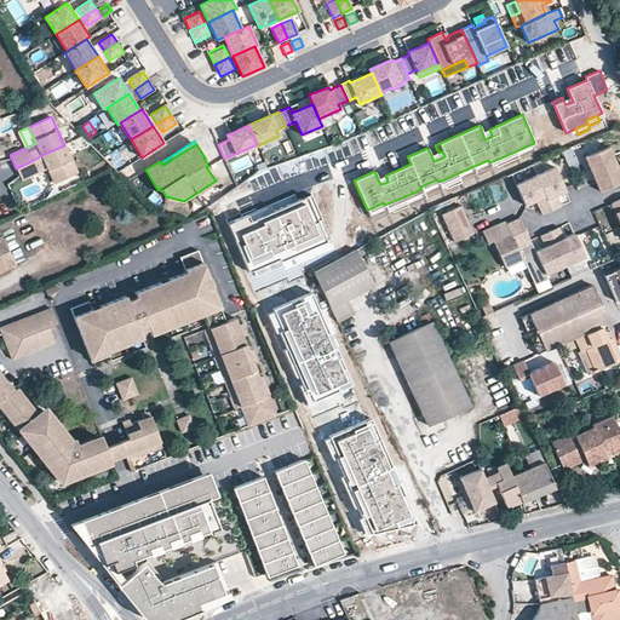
[(64,145),(41,155),(45,164),(49,171),(55,184),(78,173),(64,145)]
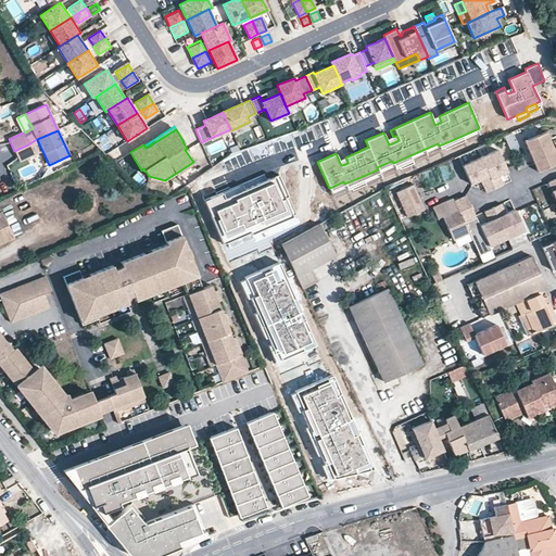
[(555,146),(553,148),(545,131),(525,141),(538,171),(555,162),(555,146)]
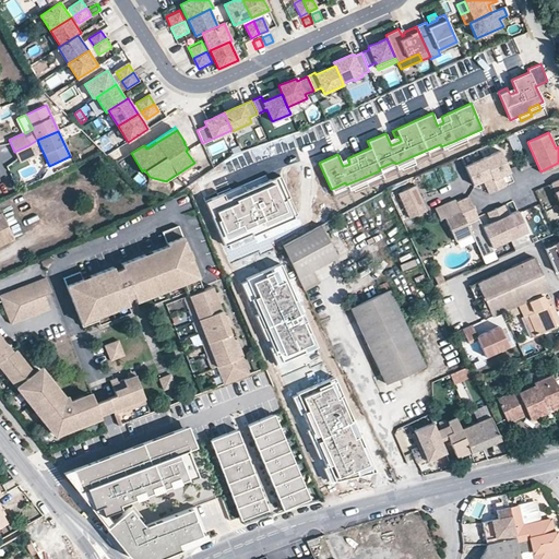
[(474,139),(472,133),(452,142),(454,147),(474,139)]
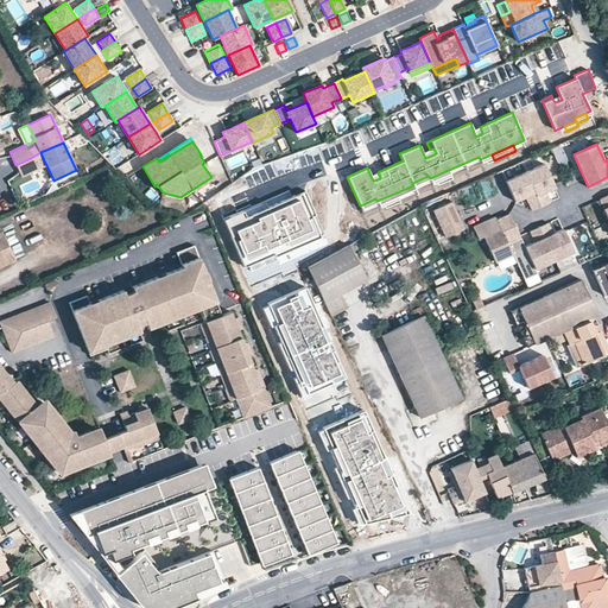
[(31,158),(33,165),(44,160),(40,152),(31,158)]
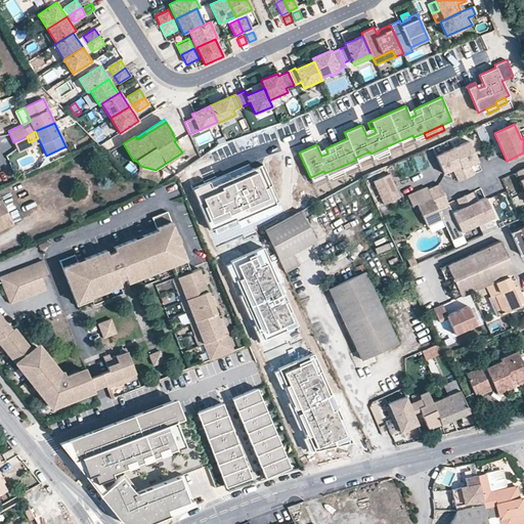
[(413,137),(412,135),(382,148),(385,154),(415,140),(413,137)]
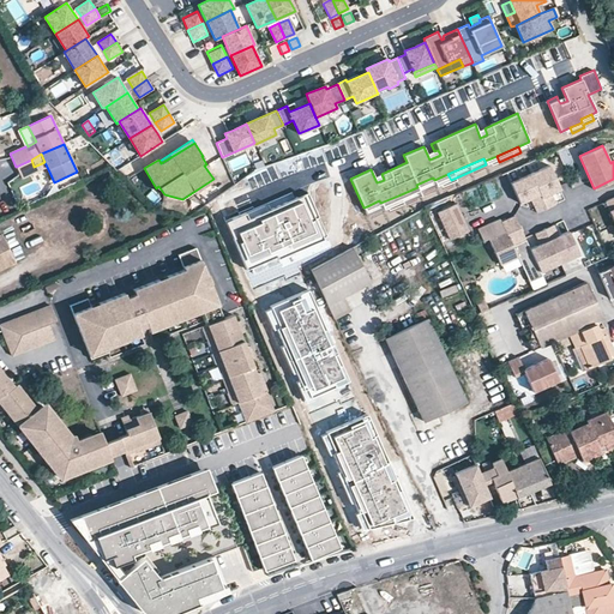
[(31,160),(16,167),(20,174),(22,179),(36,172),(34,167),(31,160)]
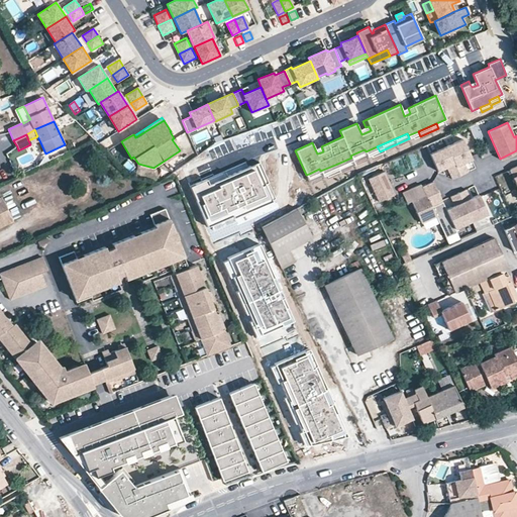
[(463,139),(448,147),(460,175),(469,171),(463,162),(473,158),(463,139)]
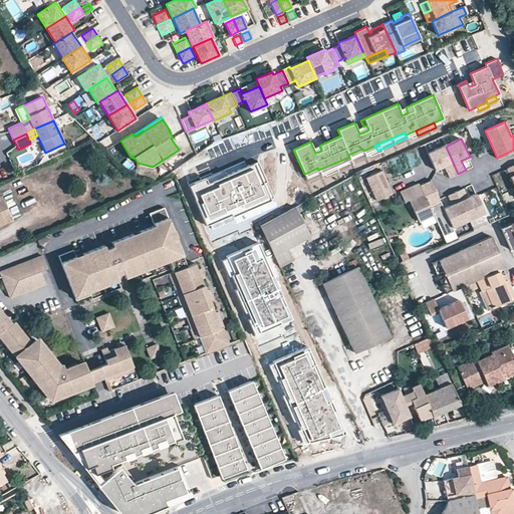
[(446,147),(429,154),(437,170),(446,166),(451,177),(458,174),(446,147)]
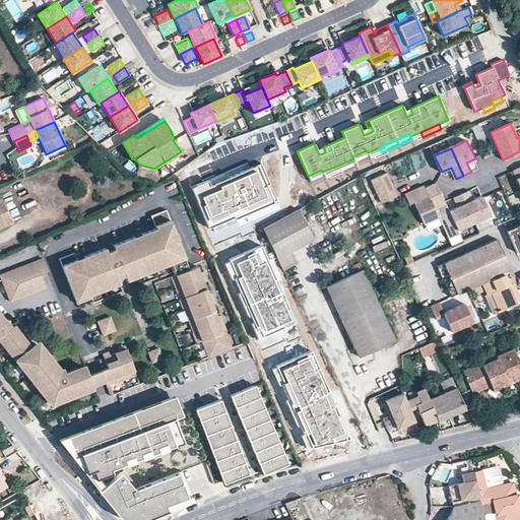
[(355,164),(353,158),(337,166),(339,171),(355,164)]
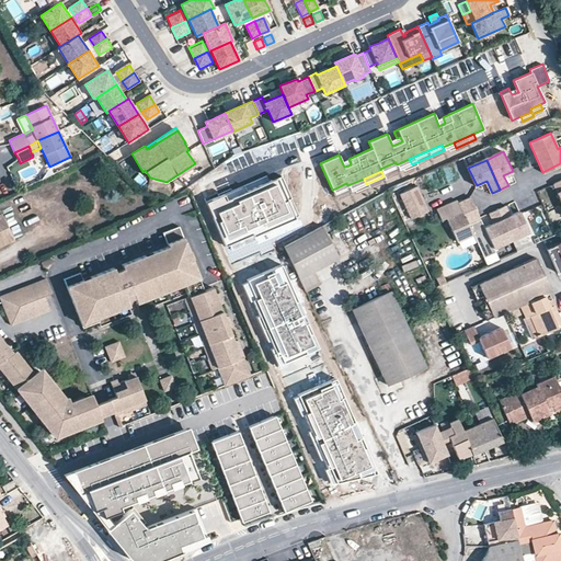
[(227,202),(215,206),(221,221),(216,224),(225,245),(254,233),(255,236),(271,229),(268,222),(278,219),(281,225),(295,218),(287,199),(290,198),(284,183),(272,189),(229,207),(227,202)]
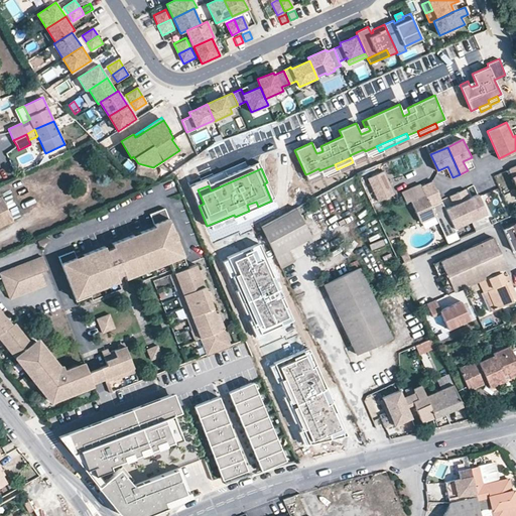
[(209,185),(211,190),(250,173),(248,168),(209,185)]
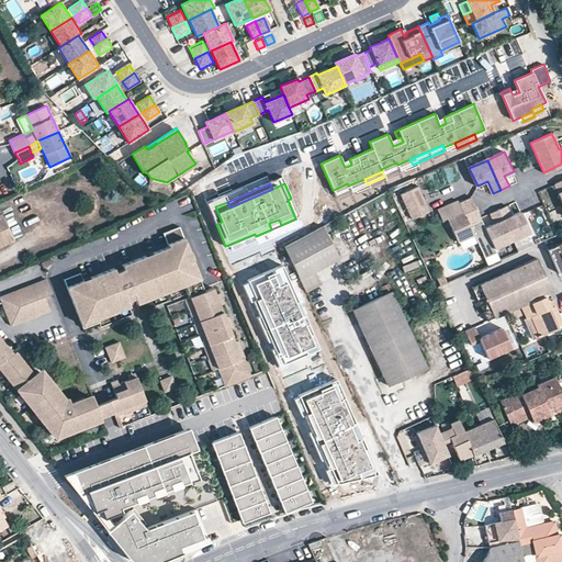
[(350,189),(347,183),(336,189),(338,194),(350,189)]
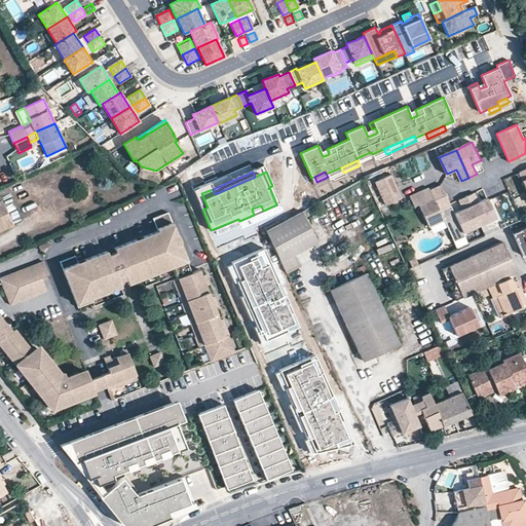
[(391,175),(375,182),(385,205),(402,198),(391,175)]
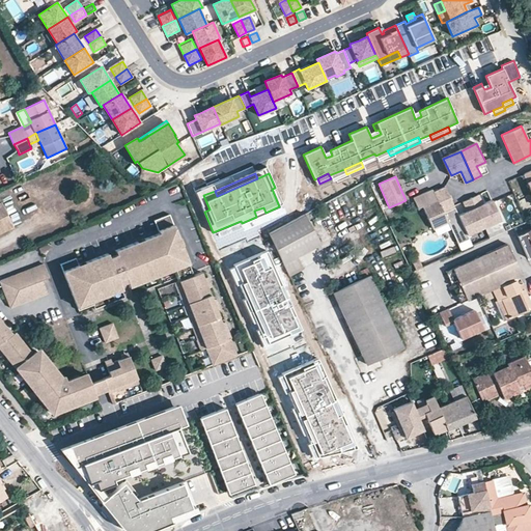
[(459,216),(446,187),(431,194),(429,189),(415,196),(420,206),(423,204),(434,227),(448,221),(458,243),(469,238),(467,233),(459,216)]
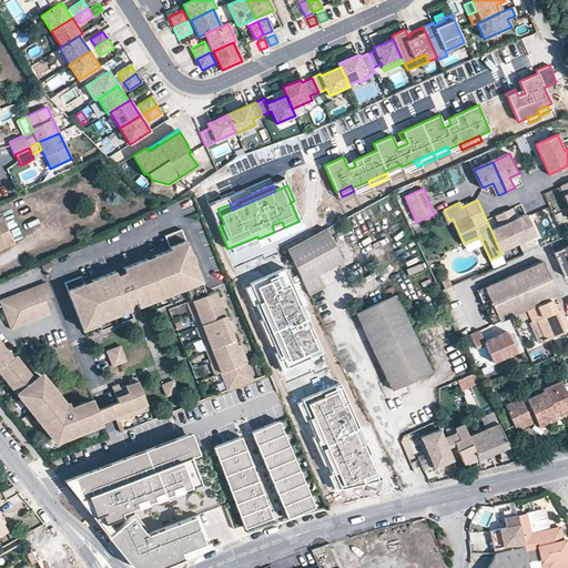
[(224,224),(217,209),(212,212),(219,226),(224,224)]
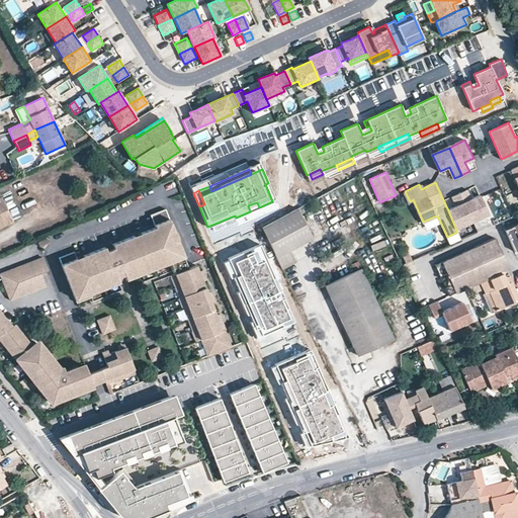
[(471,199),(467,190),(460,193),(471,221),(488,214),(480,195),(471,199)]
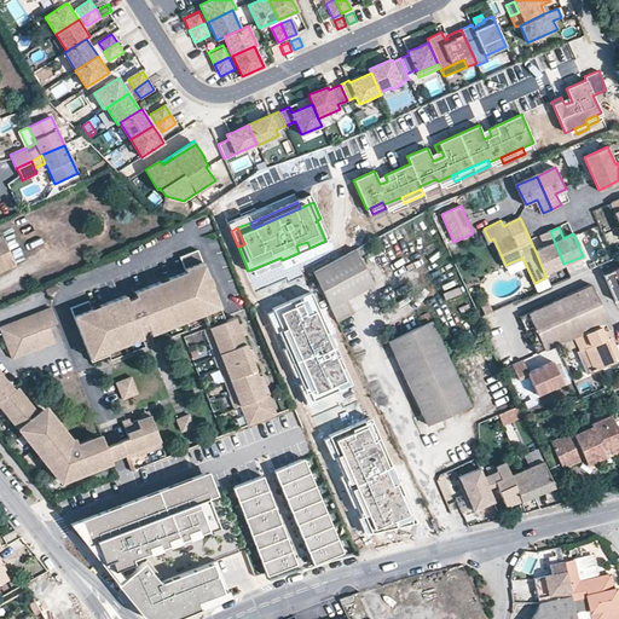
[(563,264),(550,231),(541,235),(545,247),(536,252),(544,272),(563,264)]
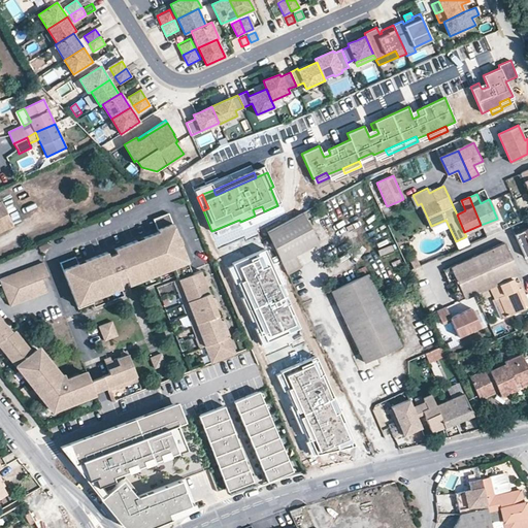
[(0,232),(12,227),(1,202),(0,202),(0,232)]
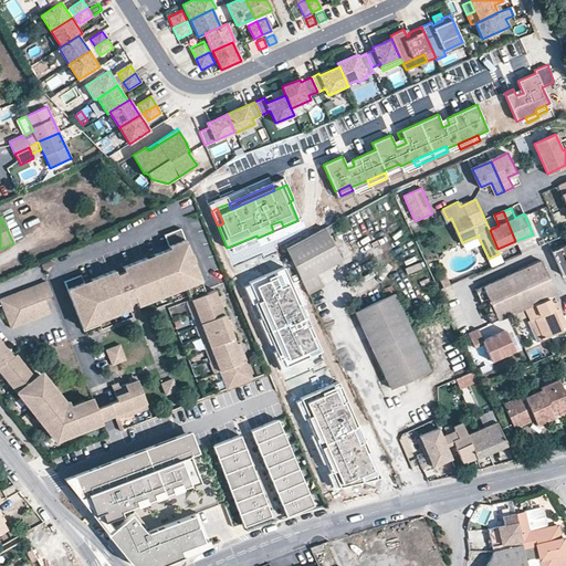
[(271,224),(273,231),(283,227),(281,221),(271,224)]
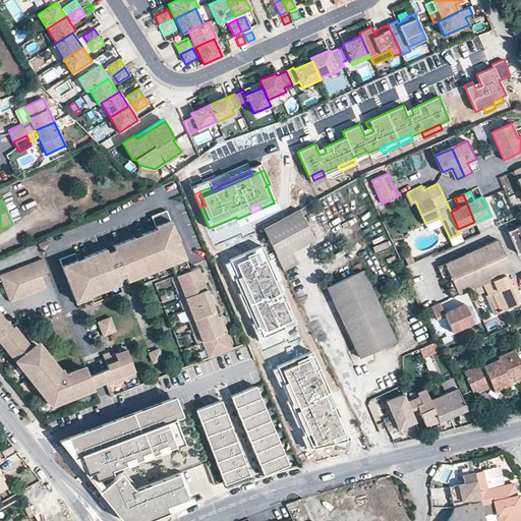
[(316,241),(301,209),(265,229),(284,270),(297,265),(292,251),(316,241)]
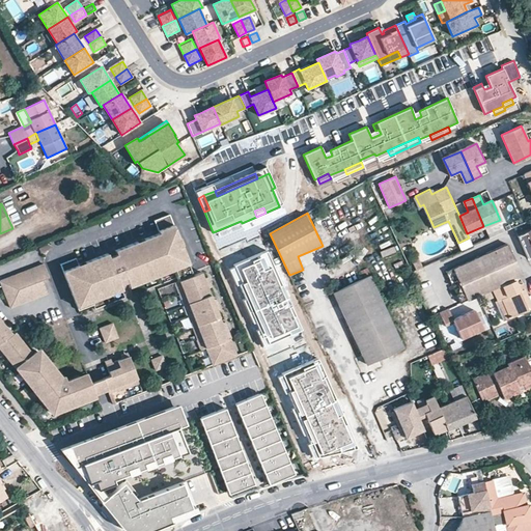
[(202,338),(206,348),(213,365),(236,357),(230,339),(228,340),(202,273),(194,276),(183,246),(176,248),(174,241),(180,239),(171,216),(156,221),(161,234),(145,240),(150,253),(144,256),(139,243),(116,251),(129,282),(172,266),(174,270),(178,282),(180,281),(185,292),(189,304),(193,315),(198,326),(202,338)]
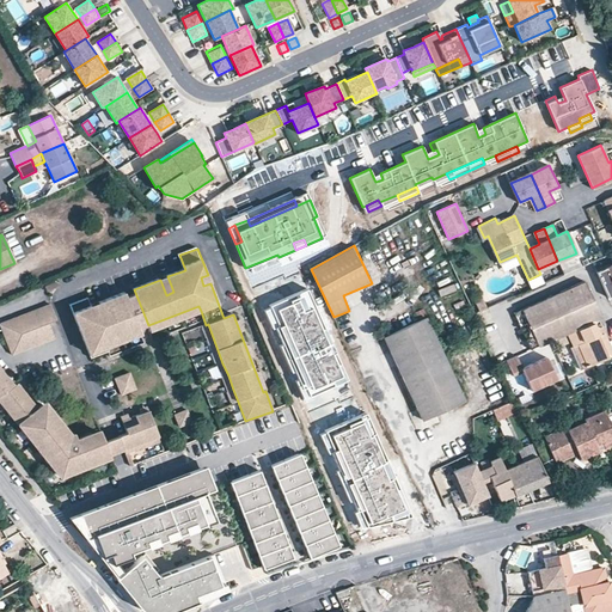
[(611,263),(599,270),(609,293),(611,291),(611,263)]
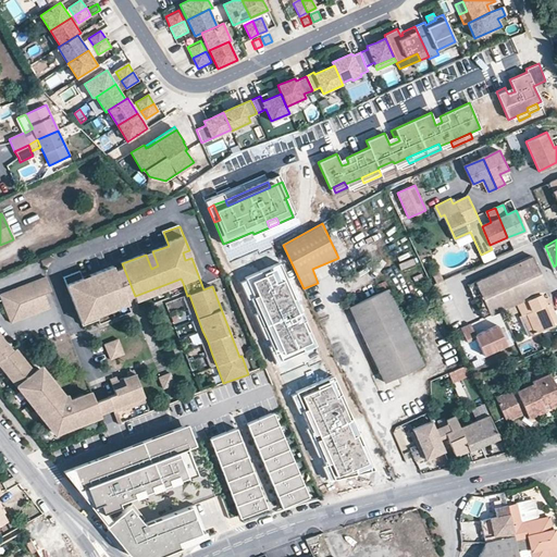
[(544,304),(541,296),(540,293),(547,288),(543,279),(534,283),(529,269),(536,265),(532,256),(475,281),(481,292),(473,295),(475,299),(483,296),(484,299),(477,302),(479,308),(486,305),(491,314),(514,304),(519,314),(524,312),(533,333),(556,322),(556,311),(556,309),(553,310),(548,302),(544,304)]
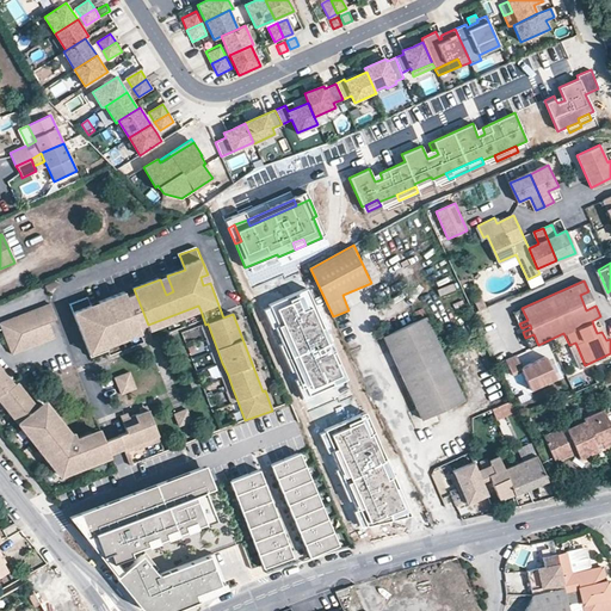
[(442,298),(457,291),(454,284),(438,291),(442,298)]
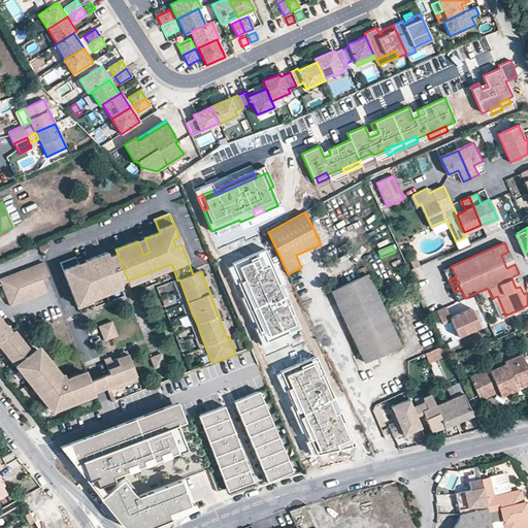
[(129,285),(128,281),(116,250),(108,253),(121,284),(122,289),(129,285)]
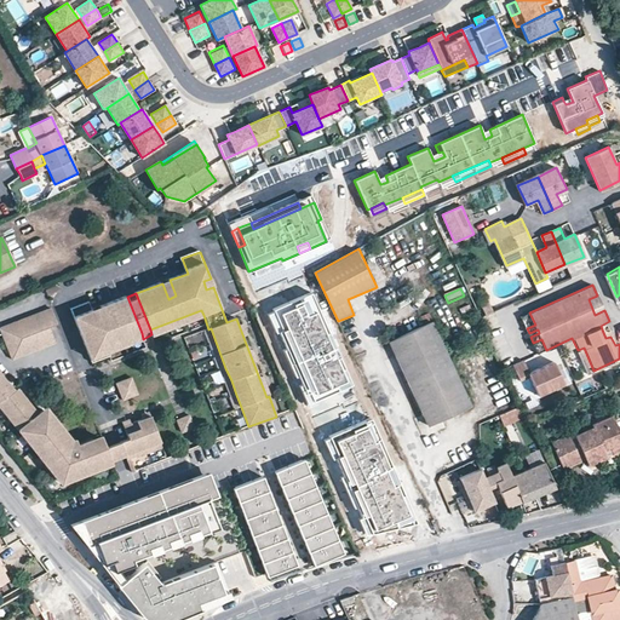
[(314,294),(273,311),(313,405),(354,386),(314,294)]
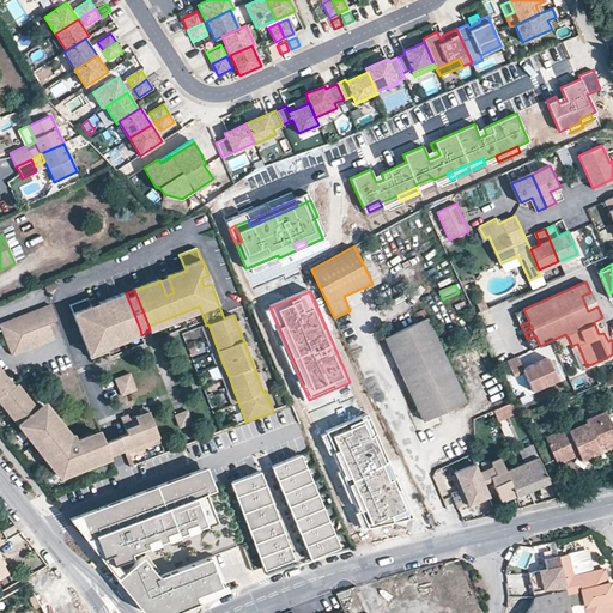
[(598,307),(590,292),(582,296),(588,311),(598,307)]
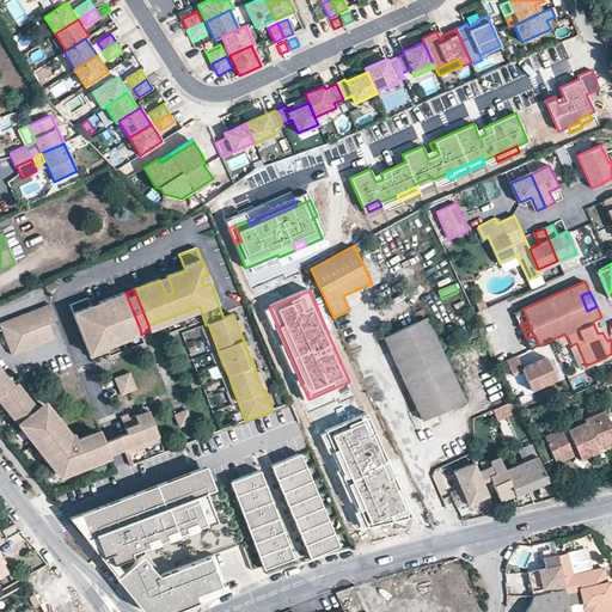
[(140,329),(126,293),(99,303),(105,318),(98,320),(92,306),(89,298),(71,305),(91,359),(109,352),(108,347),(105,342),(140,329)]
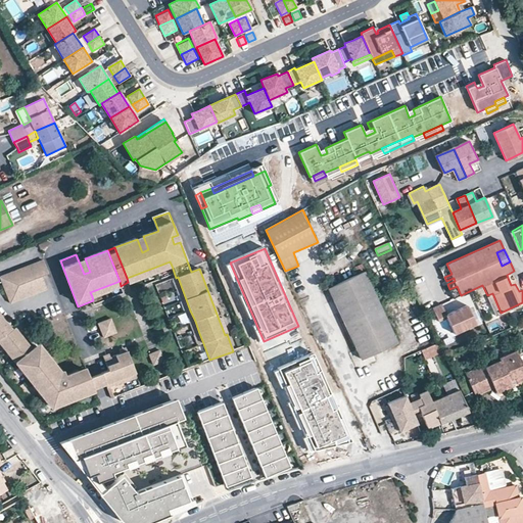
[(406,254),(411,266),(417,263),(411,251),(406,254)]
